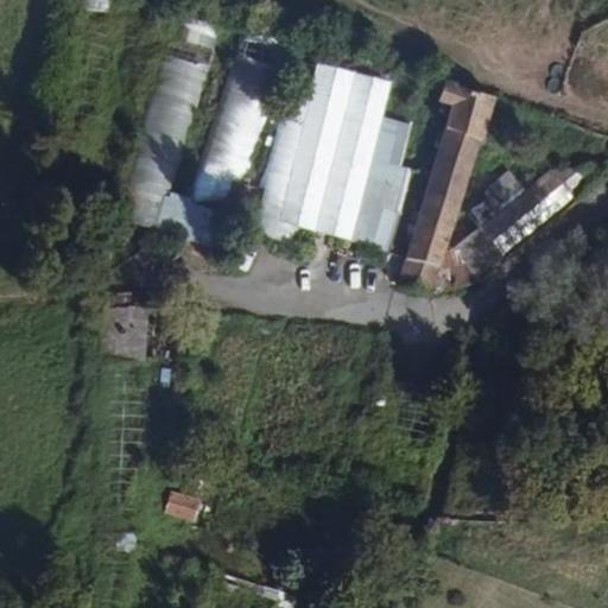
[(160,232),(225,21),(177,7),(115,219),(160,232)]
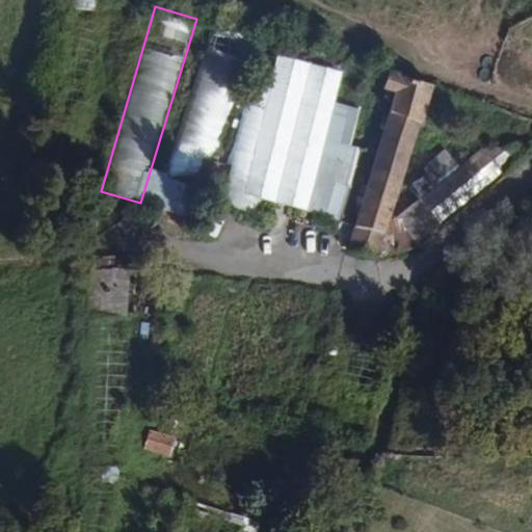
[(195,222),(256,37),(214,23),(154,207),(195,222)]
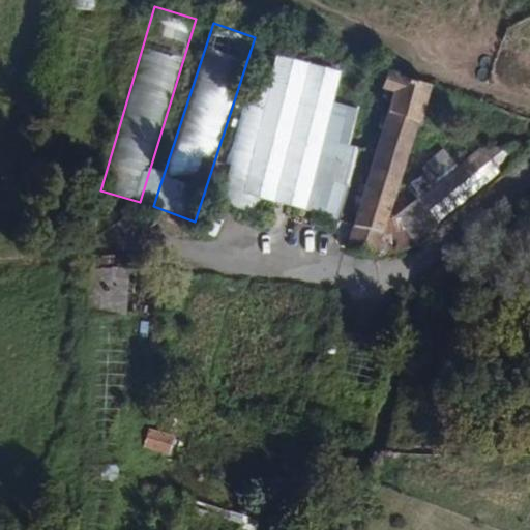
[(255,198),(291,59),(277,56),(270,84),(248,78),(214,204),(249,213),(255,198)]
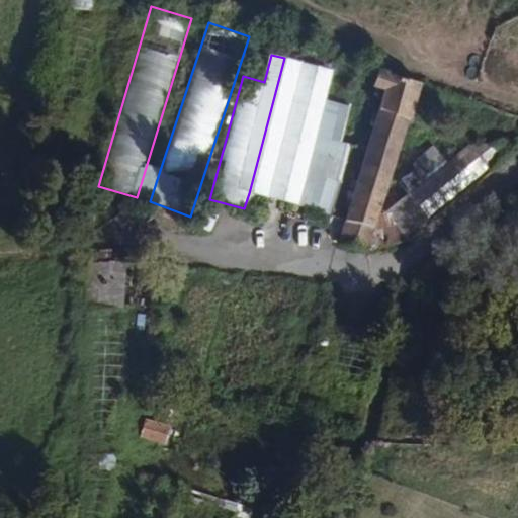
[(299,203),(317,138),(335,70),(284,58),(249,193),(299,203)]
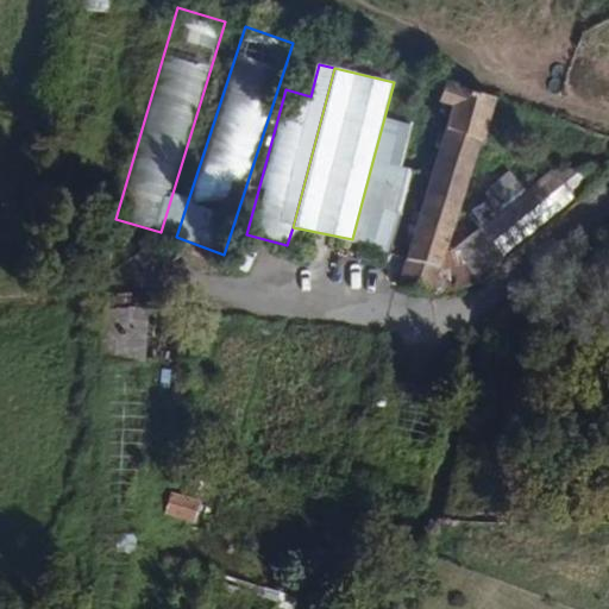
[(435,290),(496,98),(446,81),(440,102),(452,108),(399,284),(435,290)]
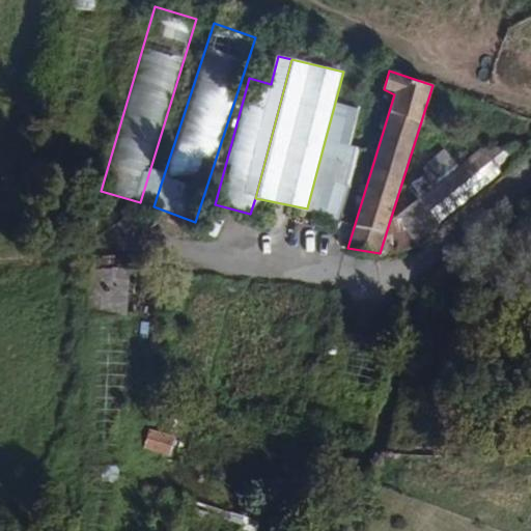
[(442,225),(505,174),(495,163),(520,143),(482,146),(459,165),(439,182),(418,197),(442,225)]
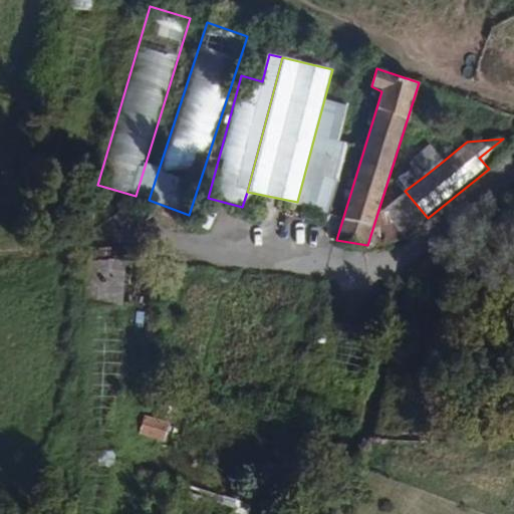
[(489,169),(513,150),(503,139),(479,158),(489,169)]
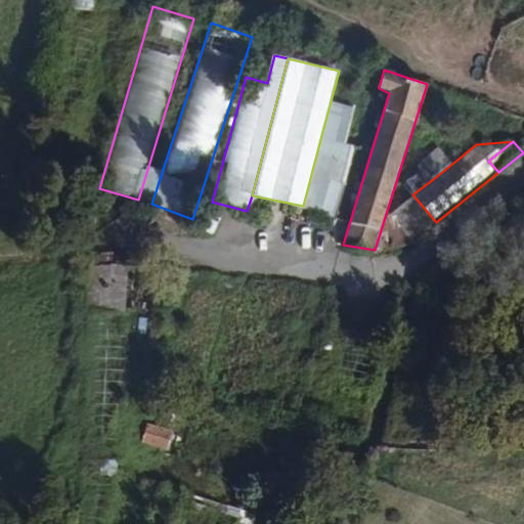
[(453,163),(440,145),(419,163),(424,168),(433,179),(453,163)]
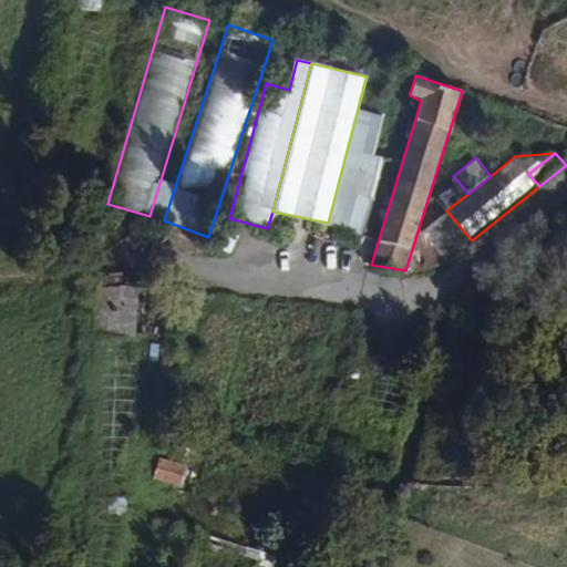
[(446,210),(468,194),(459,182),(437,199),(446,210)]
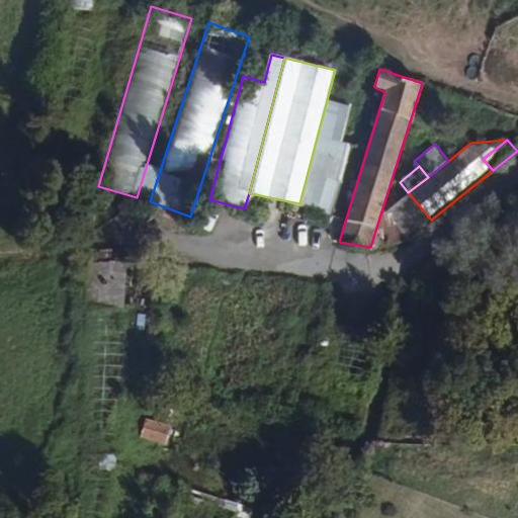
[(431,220),(408,192),(382,214),(392,224),(406,240),(431,220)]
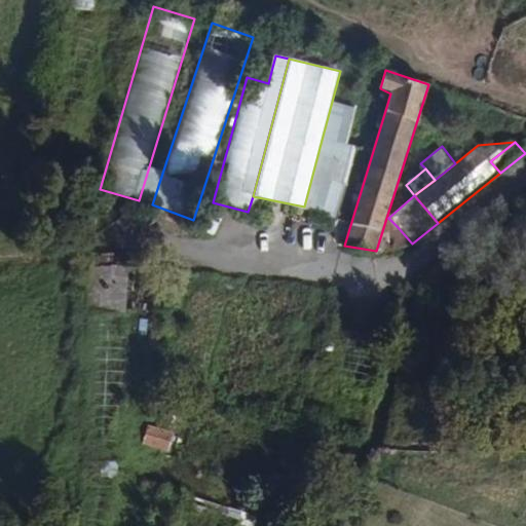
[(114,525),(118,514),(115,513),(110,512),(121,468),(124,407),(125,289),(112,289),(112,273),(87,272),(76,517),(72,525),(114,525)]
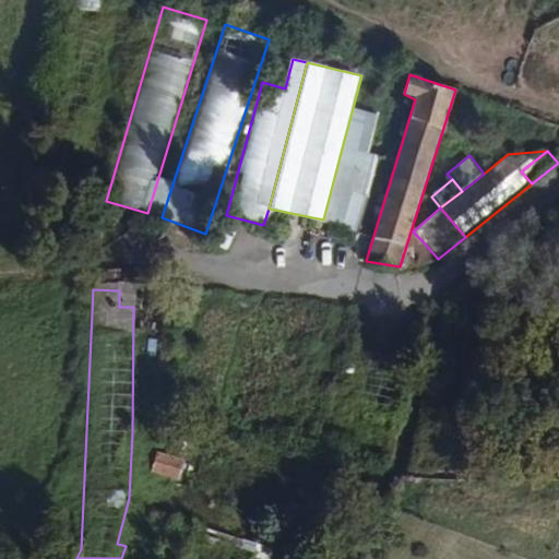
[(328,406),(330,391),(322,390),(319,404),(328,406)]
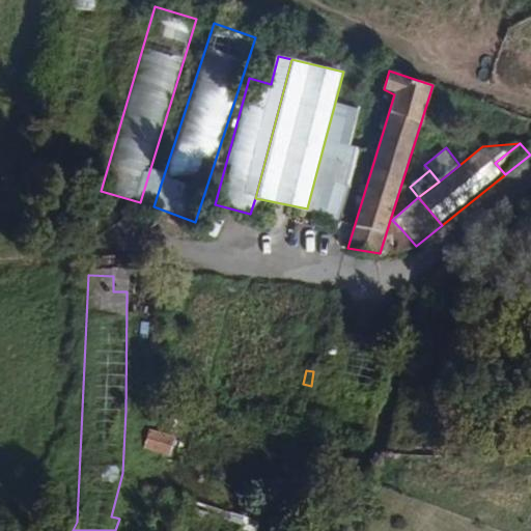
[(174,438),(178,421),(165,417),(161,435),(174,438)]
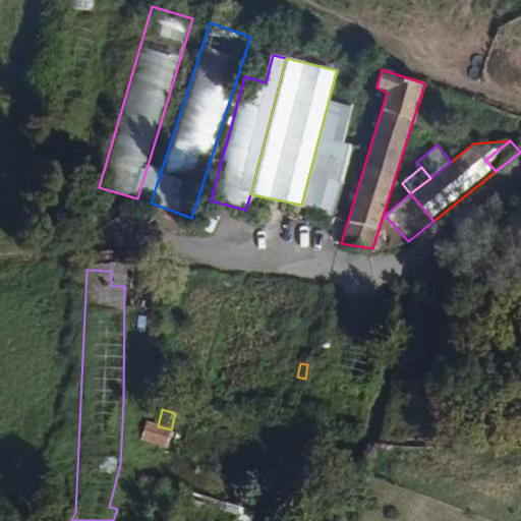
[(166,452),(172,432),(145,424),(139,445),(166,452)]
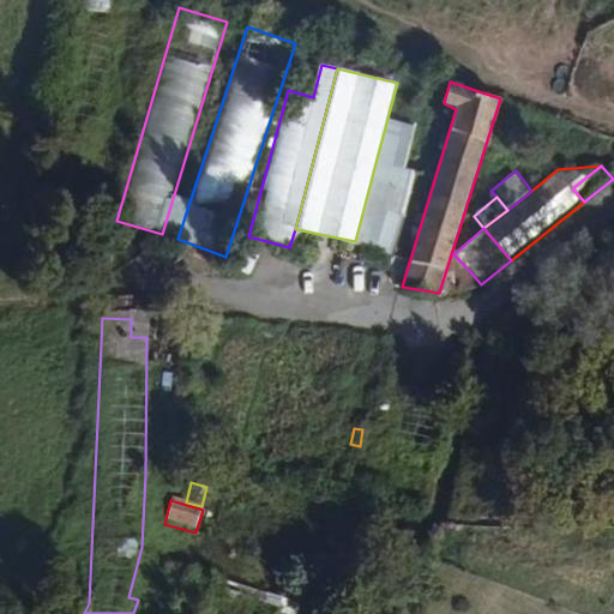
[(253,613),(260,596),(211,583),(200,613),(253,613)]
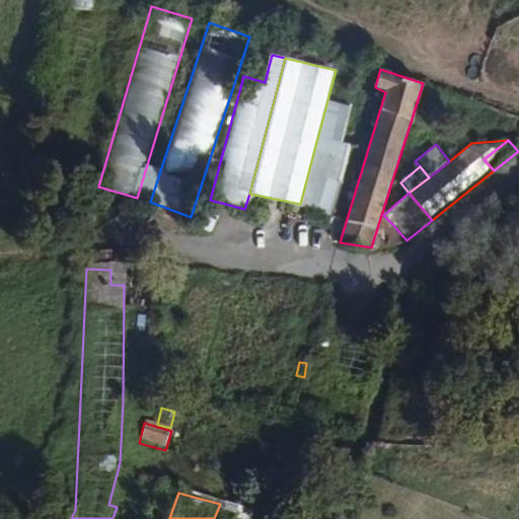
[(220,504),(215,518),(247,518),(249,513),(220,504)]
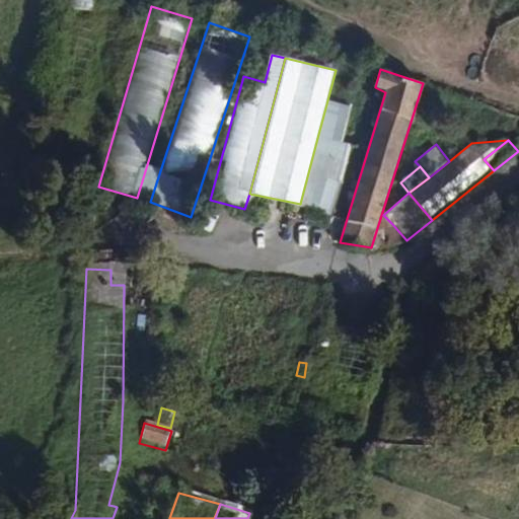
[(430,518),(435,513),(424,505),(412,518),(430,518)]
